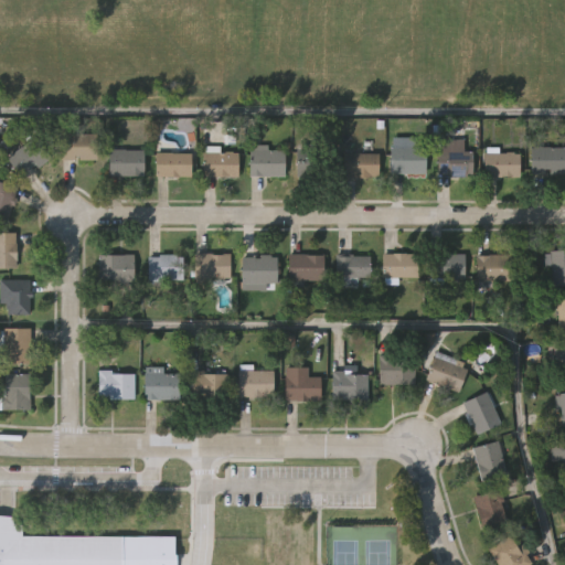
[(97,159),(62,159),(62,132),(97,132),(97,159)]
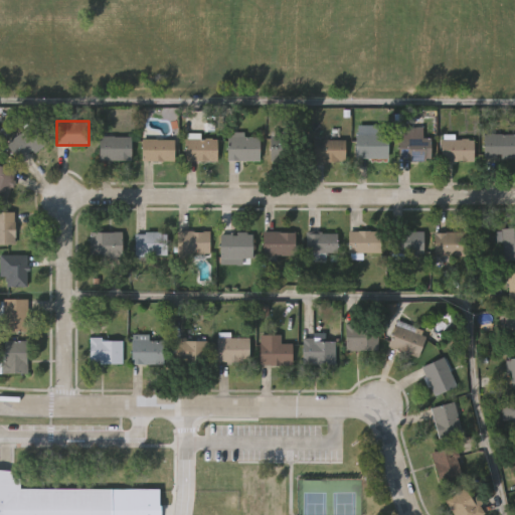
[(7,142),(33,124),(46,144),(21,162),(7,142)]
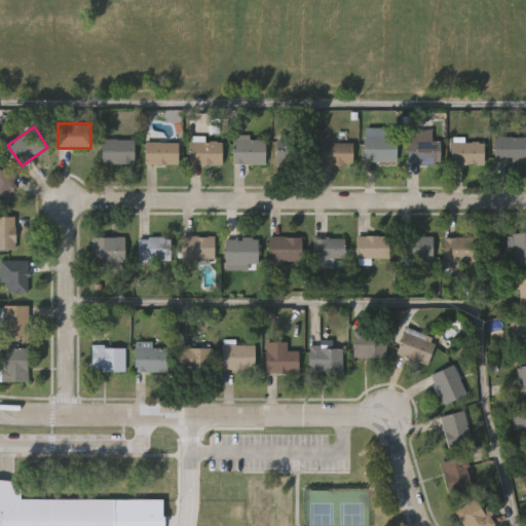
[(398,136),(398,160),(363,160),(363,136),(398,136)]
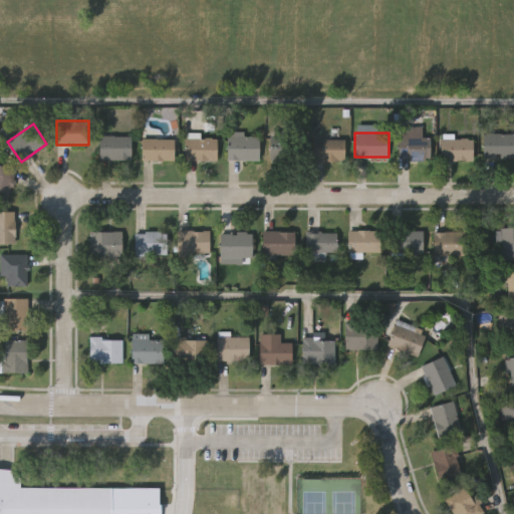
[(260,134),(260,160),(228,160),(228,134),(260,134)]
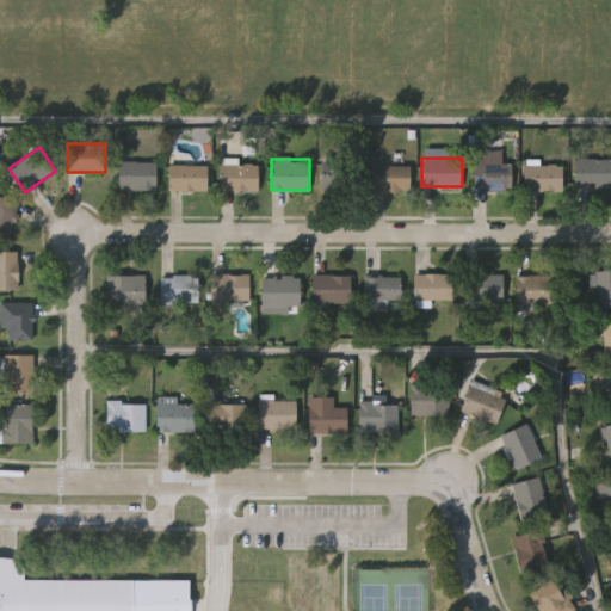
[(610,159),(610,189),(584,189),(584,159),(610,159)]
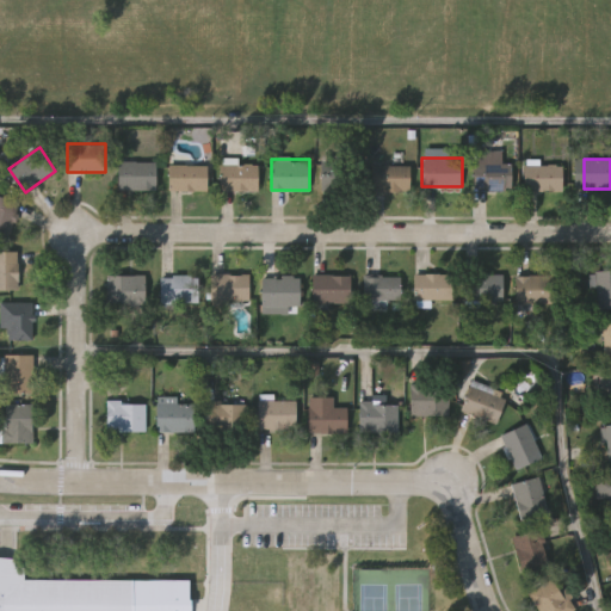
[(322,184),(328,160),(362,167),(356,192),(322,184)]
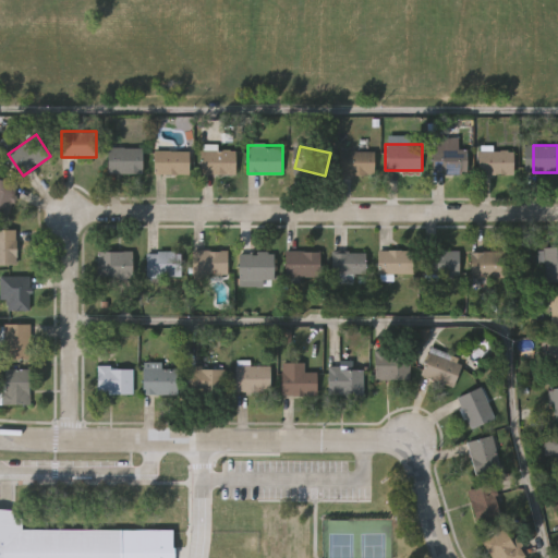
[(143,147),(143,173),(108,173),(108,147),(143,147)]
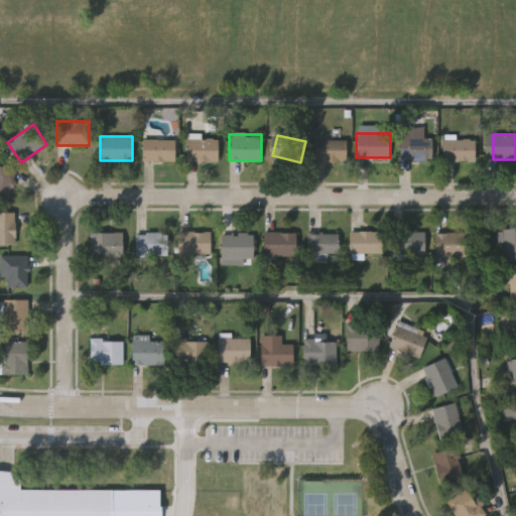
[(432,137),(432,159),(399,159),(399,136),(432,137)]
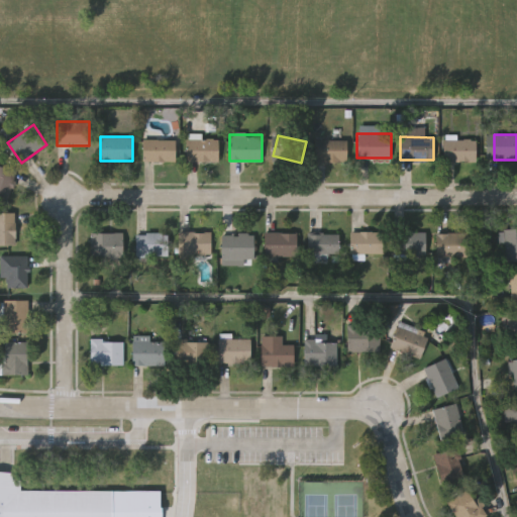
[(475,138),(475,161),(443,161),(443,138),(475,138)]
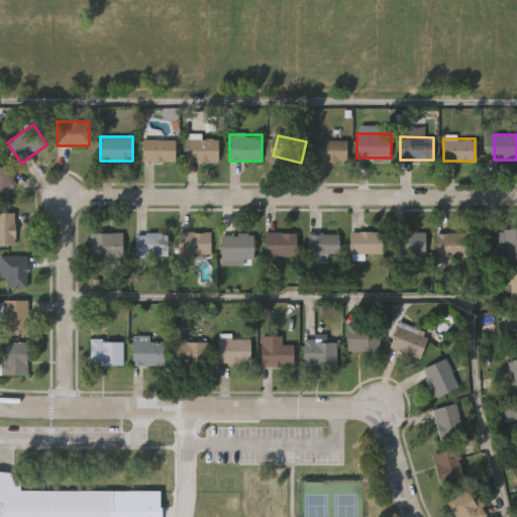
[(176,139),(176,161),(142,161),(142,139),(176,139)]
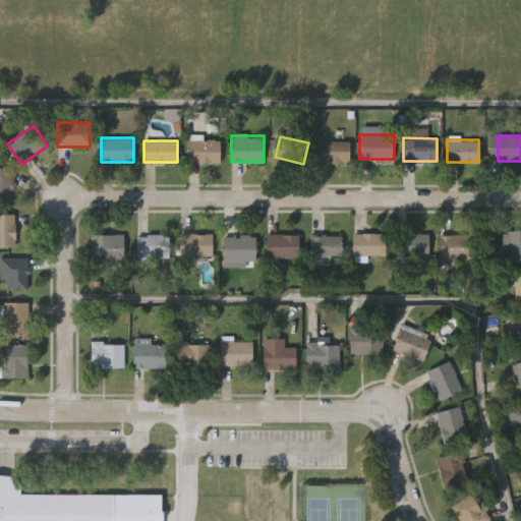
[(187,162),(187,140),(220,140),(220,162),(187,162)]
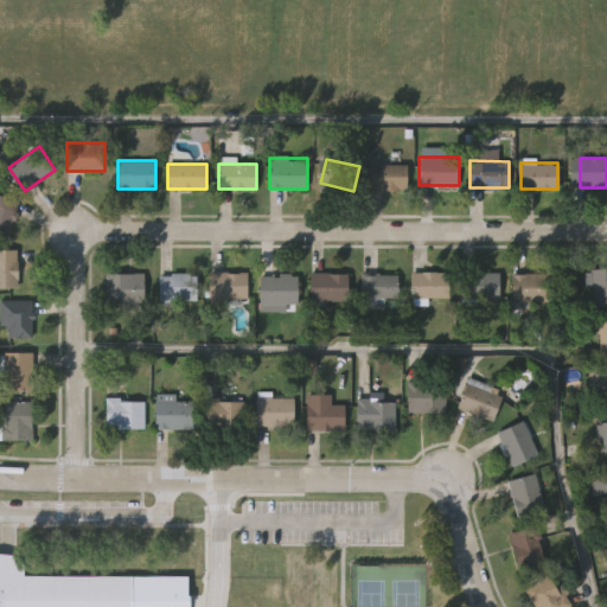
[(376,164),(408,164),(408,189),(376,189),(376,164)]
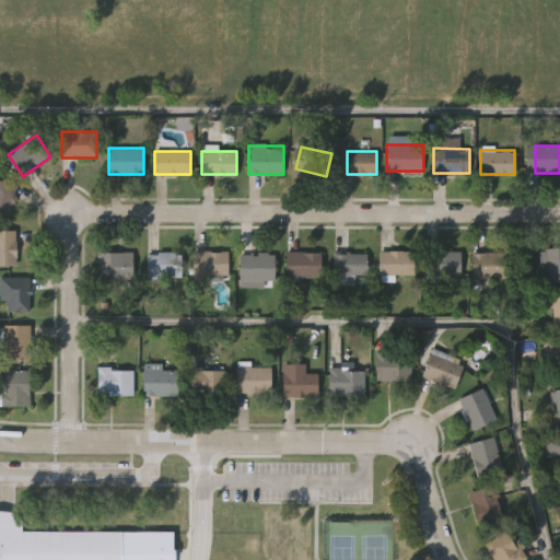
[(0,217),(0,181),(16,186),(7,219),(0,217)]
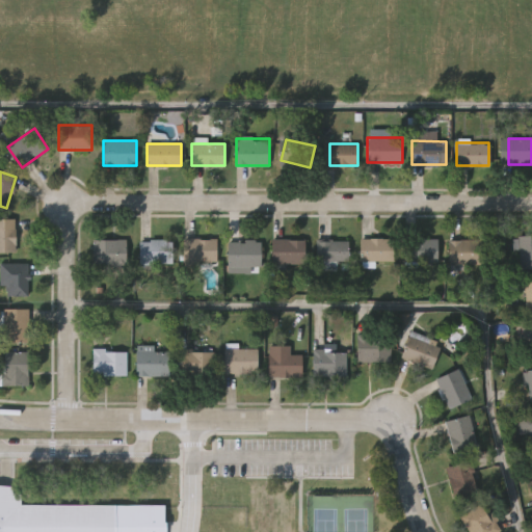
[(0,218),(16,218),(16,251),(0,251),(0,218)]
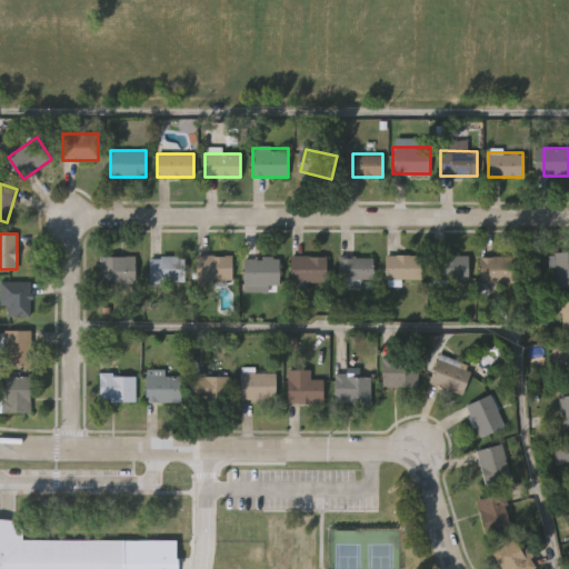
[(568,251),(568,287),(550,287),(550,251),(568,251)]
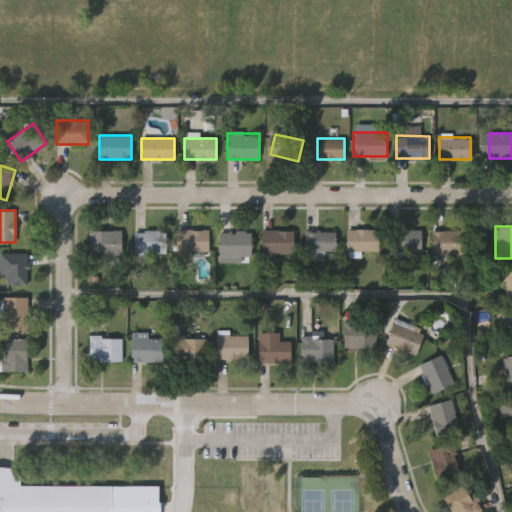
[(379,228),(379,250),(346,250),(346,228),(379,228)]
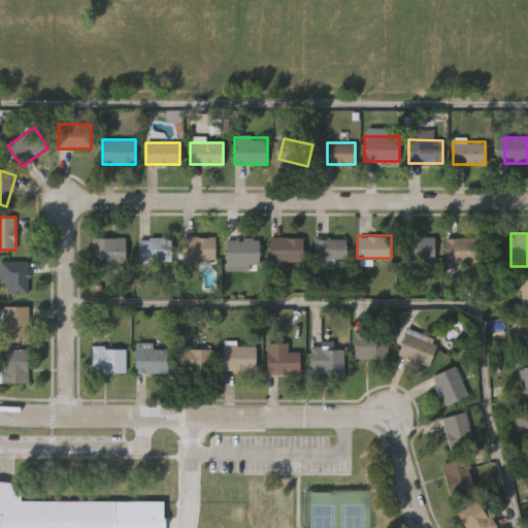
[(435,235),(435,258),(402,258),(402,235),(435,235)]
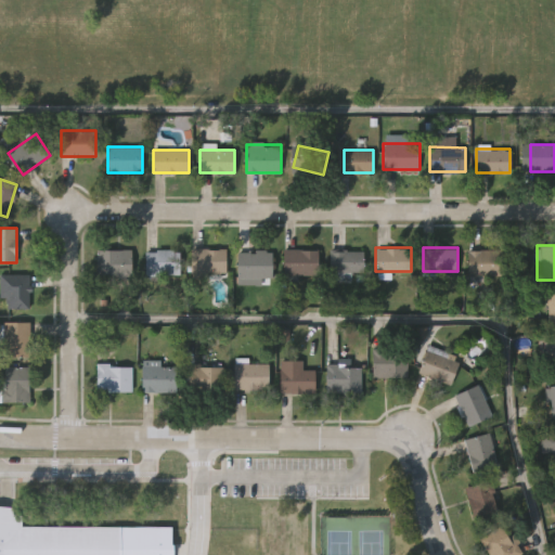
[(191,272),(191,248),(227,248),(227,272),(191,272)]
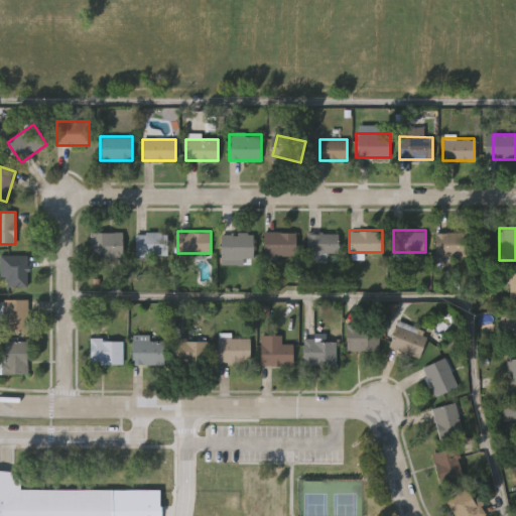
[(296,231),(296,255),(263,255),(263,231),(296,231)]
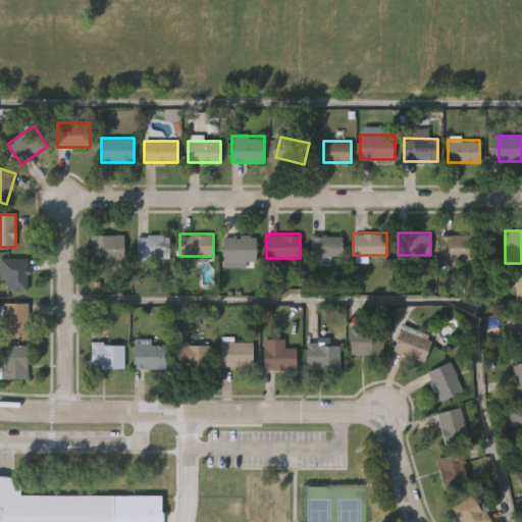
[(123,235),(123,260),(91,260),(91,235),(123,235)]
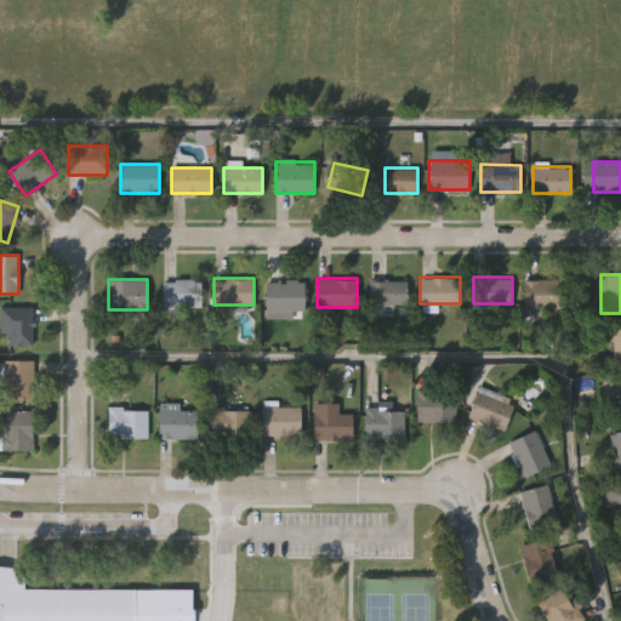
[(201,307),(161,307),(161,279),(201,279),(201,307)]
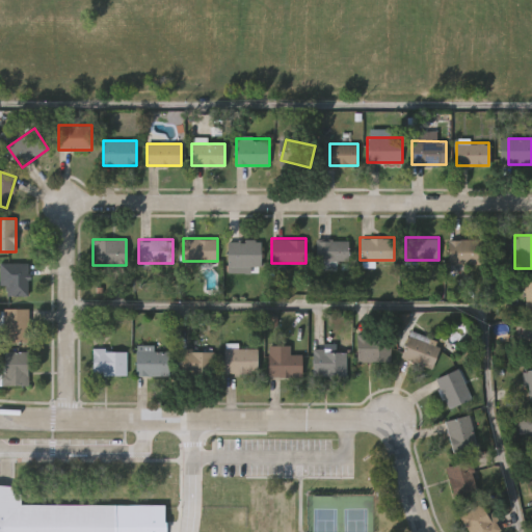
[(482,239),(482,263),(449,263),(449,239),(482,239)]
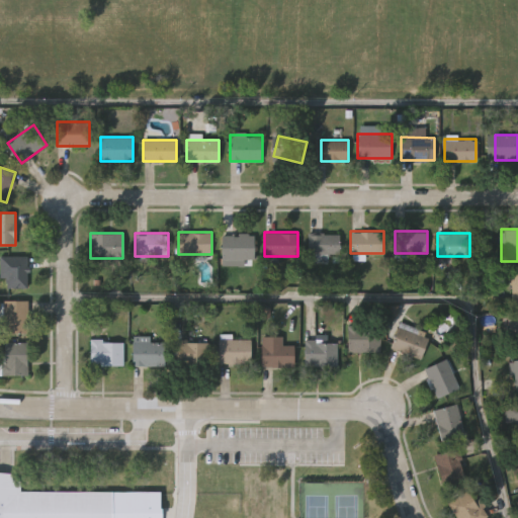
[(254,234),(254,258),(244,258),(244,264),(222,264),(222,234),(254,234)]
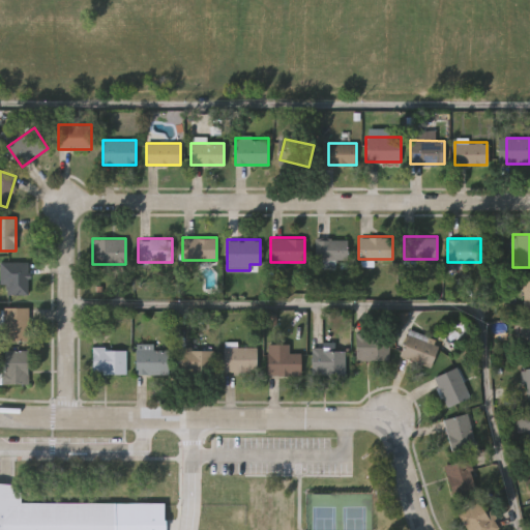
[(347,259),(315,259),(315,239),(347,239),(347,259)]
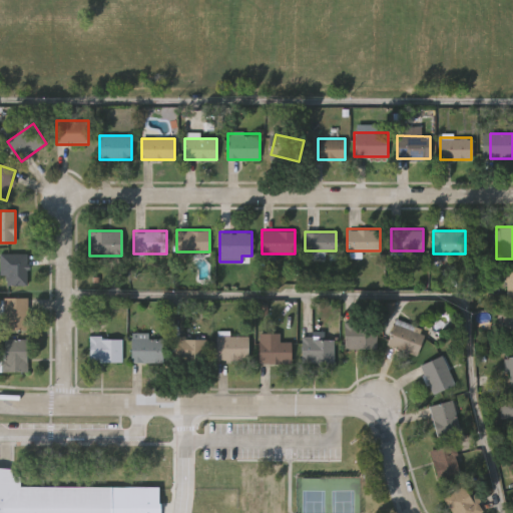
[(6,285),(6,276),(1,276),(1,253),(27,253),(27,285),(6,285)]
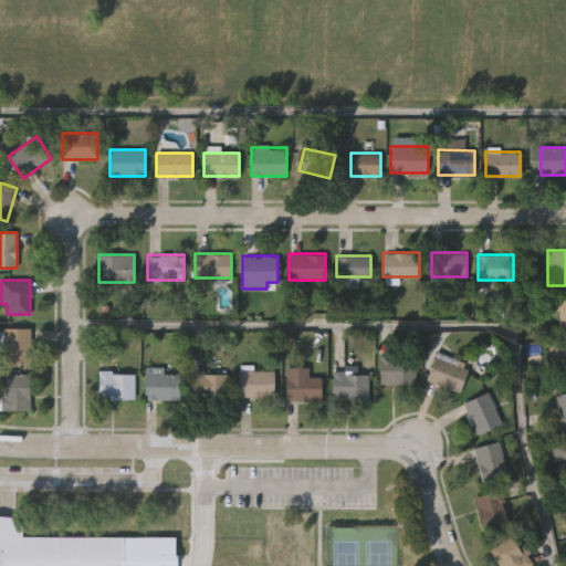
[(30,363),(2,363),(2,327),(30,327),(30,363)]
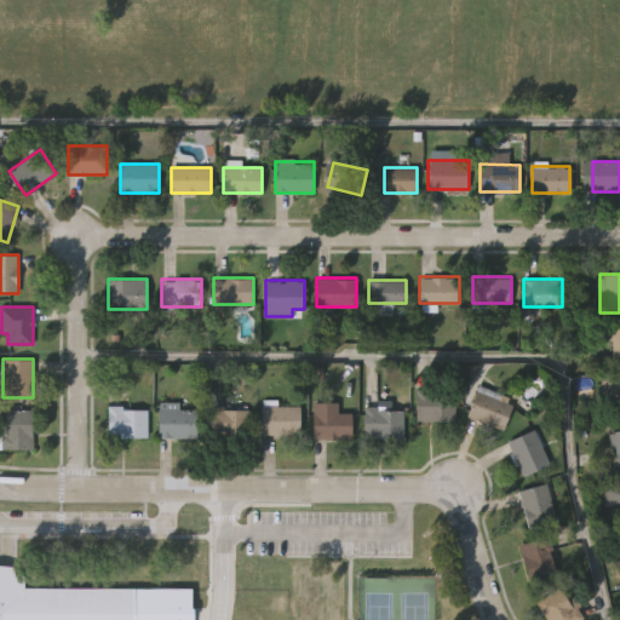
[(466,415),(478,386),(515,401),(503,430),(466,415)]
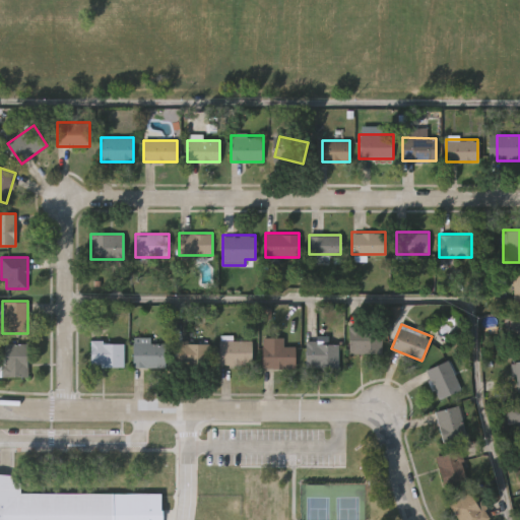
[(382,352),(348,352),(348,326),(382,326),(382,352)]
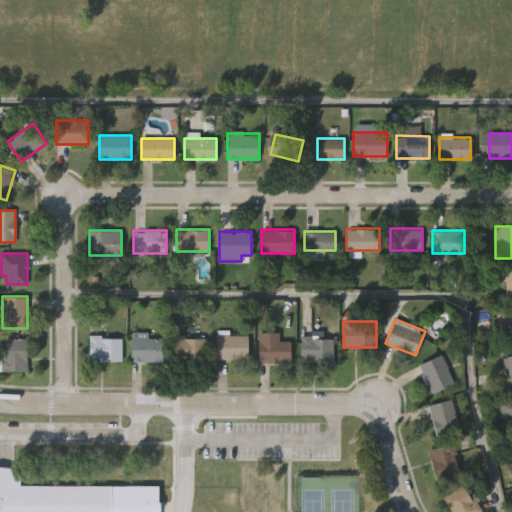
[(259,331),(279,331),(279,340),(291,340),(291,361),(259,361),(259,331)]
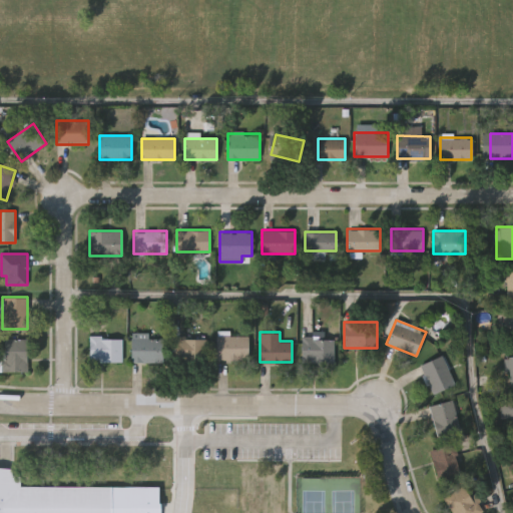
[(216,359),(216,335),(248,335),(248,359),(216,359)]
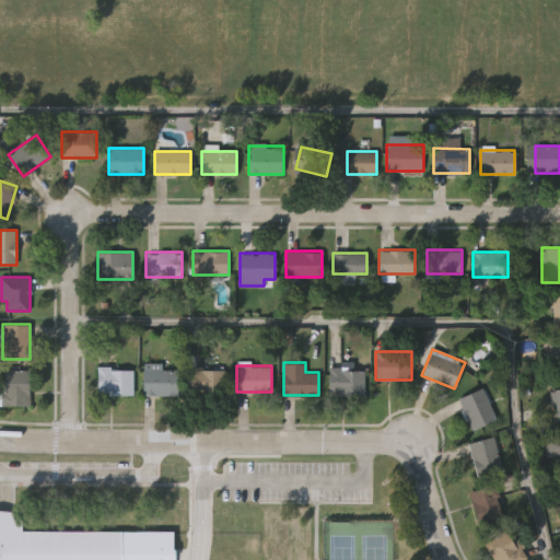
[(97,394),(97,366),(132,366),(132,394),(97,394)]
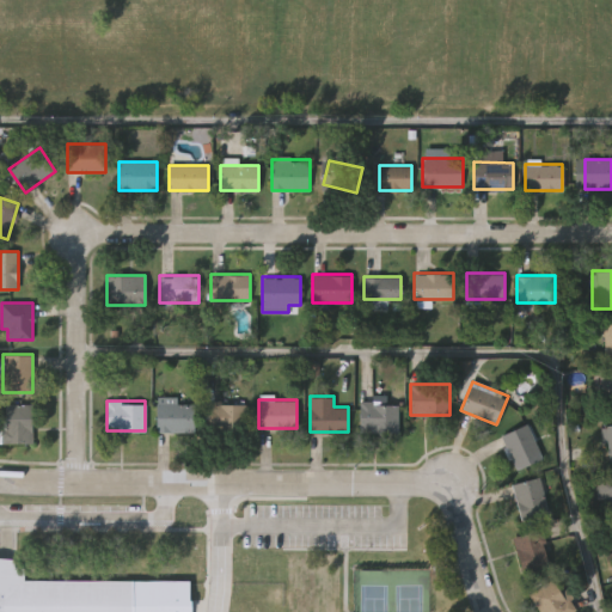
[(158,430),(158,401),(195,401),(195,430),(158,430)]
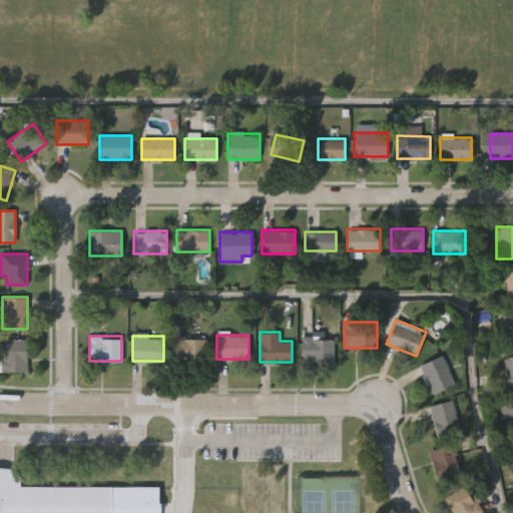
[(172,361),(172,336),(206,336),(206,361),(172,361)]
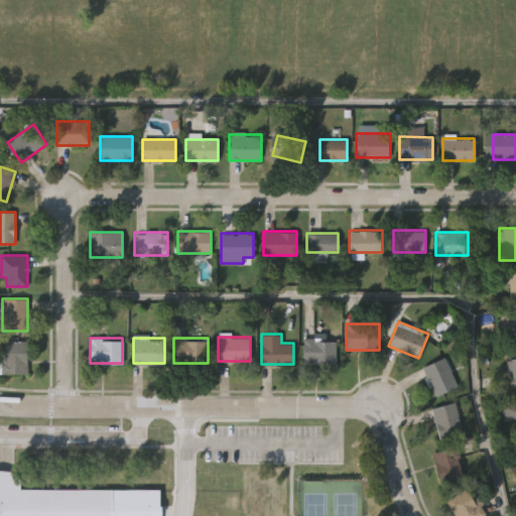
[(302,364),(303,339),(337,340),(336,364),(302,364)]
